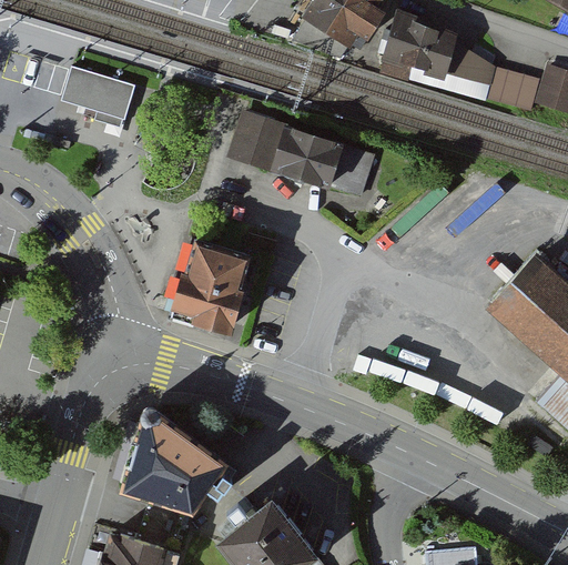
[(314,0),(301,20),(351,53),(385,0),(314,0)]
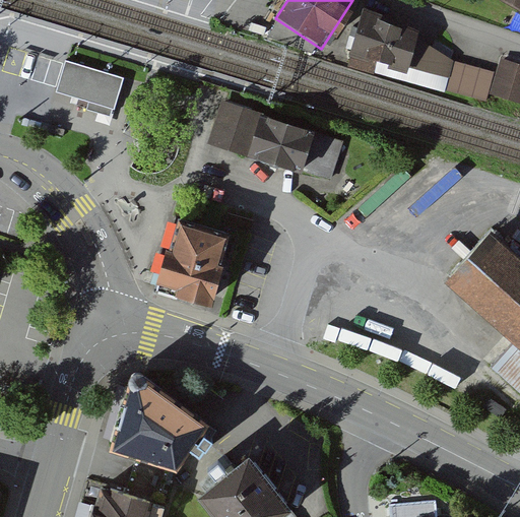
[(493,0),(519,14),(519,0),(493,0)]
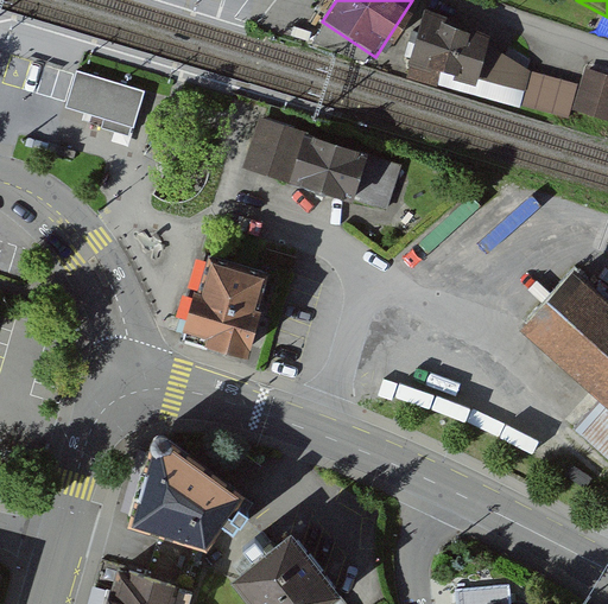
[(493,32),(424,12),(406,76),(520,107),(521,103),(530,70),(489,45),(493,32)]
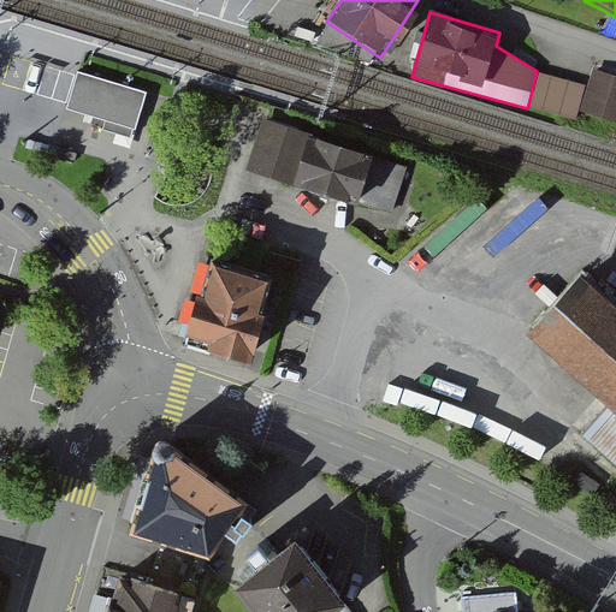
[(615,77),(593,70),(581,107),(615,119),(615,77)]
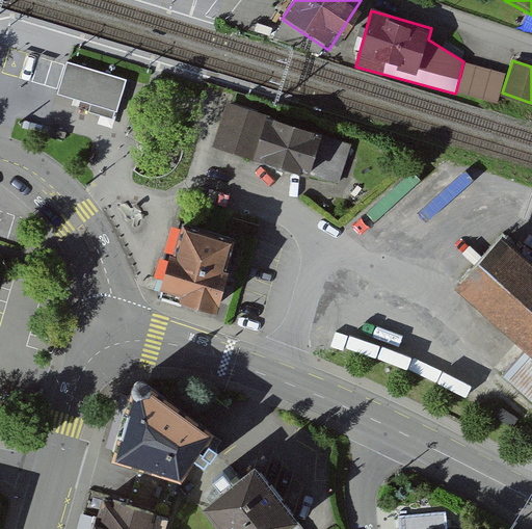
[(128,80),(68,61),(67,63),(59,87),(57,95),(90,105),(115,112),(117,113),(128,80)]
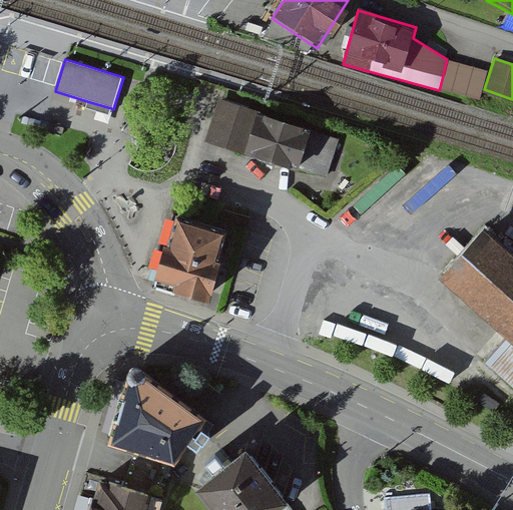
[(309,127),(217,98),(204,140),(297,168),(309,127)]
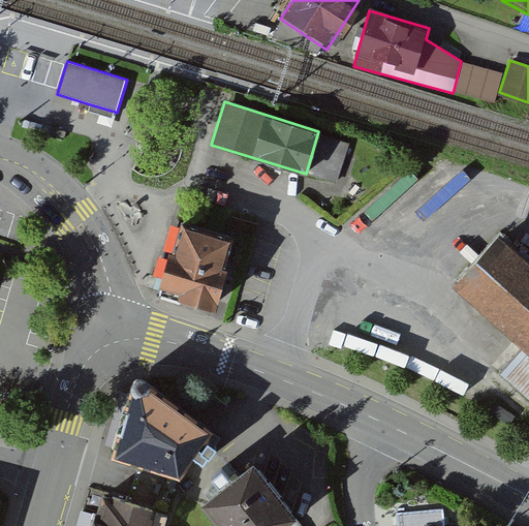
[(88,112),(113,119),(115,112),(90,104),(88,112)]
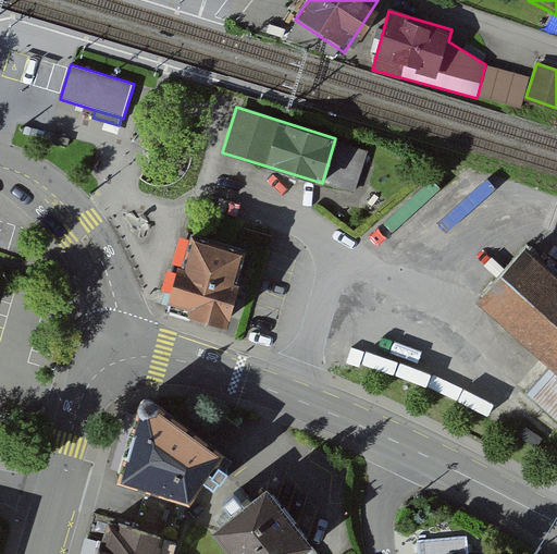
[(255,253),(190,233),(170,300),(234,320),(255,253)]
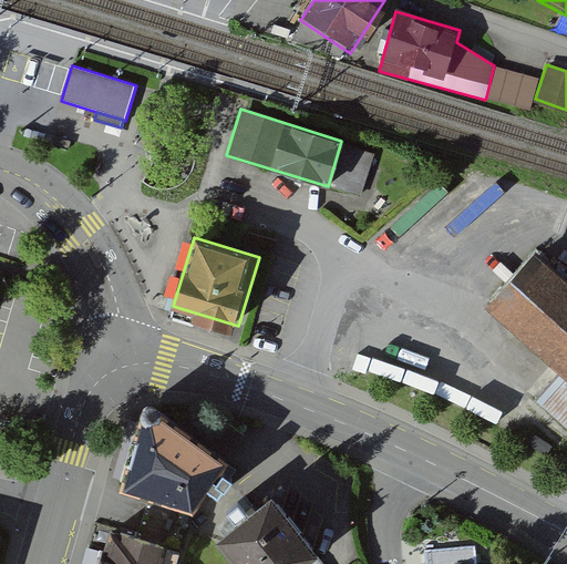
[(566,276),(538,250),(492,300),(566,368),(566,276)]
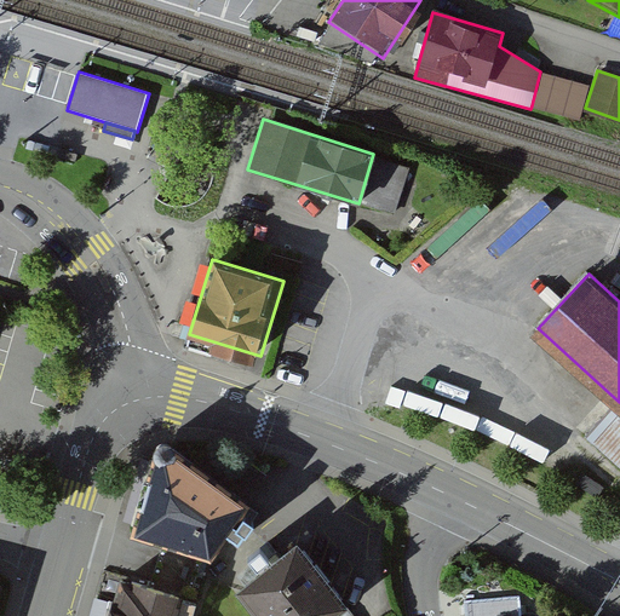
[(245,518),(176,467),(153,482),(135,545),(207,569),(245,518)]
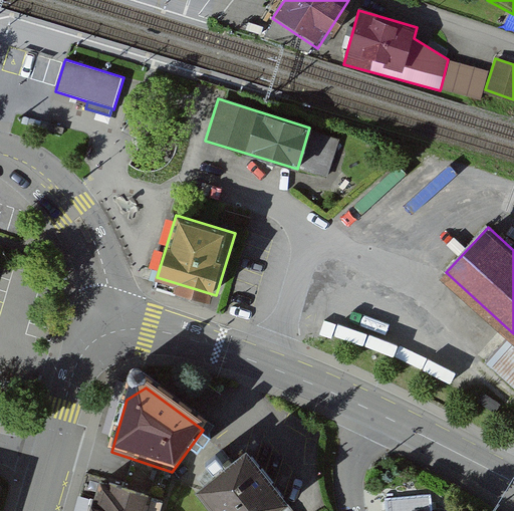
[(291,510),(245,457),(194,501),(202,510),(291,510)]
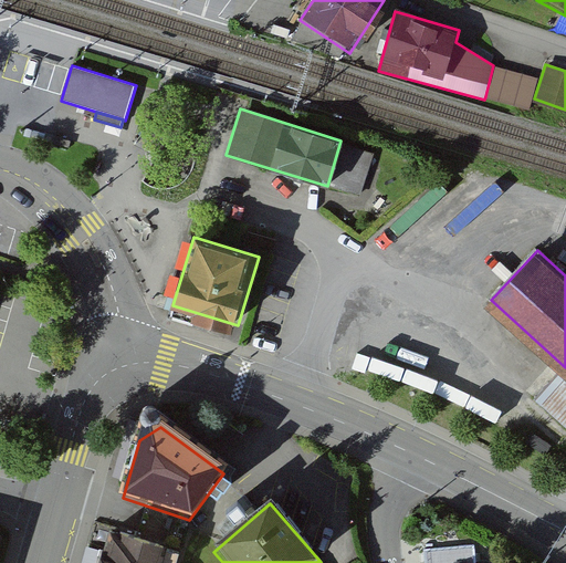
[(109,530),(100,562),(160,562),(166,546),(109,530)]
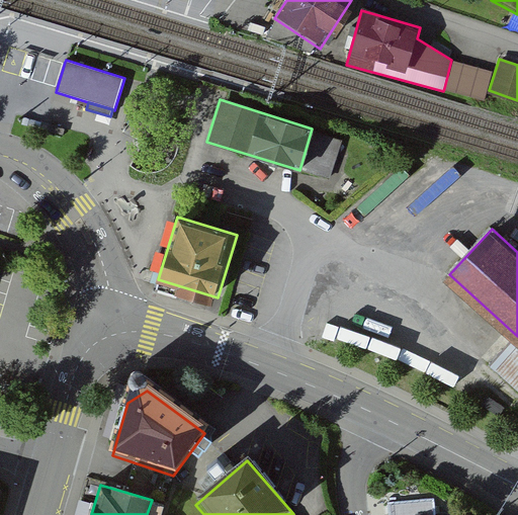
[(434,514),(434,497),(387,500),(389,514),(434,514)]
